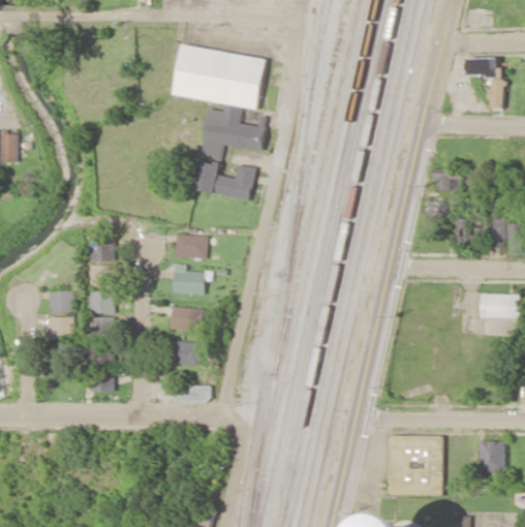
[(194,192),(250,200),(255,167),(237,165),(235,179),(218,176),(223,146),(261,152),(266,127),(240,123),(242,107),(257,110),(266,59),(181,45),(174,95),(224,103),(223,112),(207,109),(194,192)]
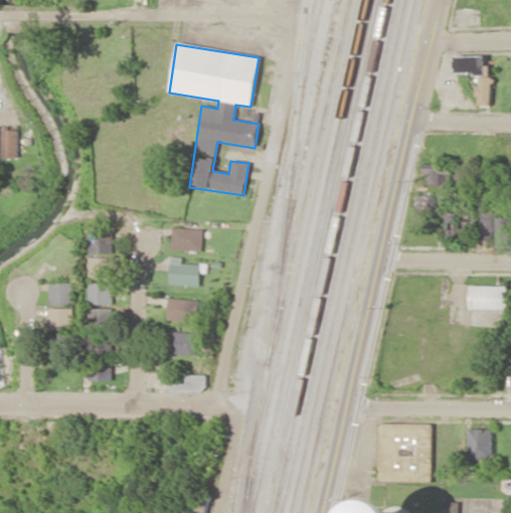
[(454,74),(477,74),(477,107),(490,107),(490,77),(488,77),(488,66),(484,66),(484,56),(453,57),(454,74)]
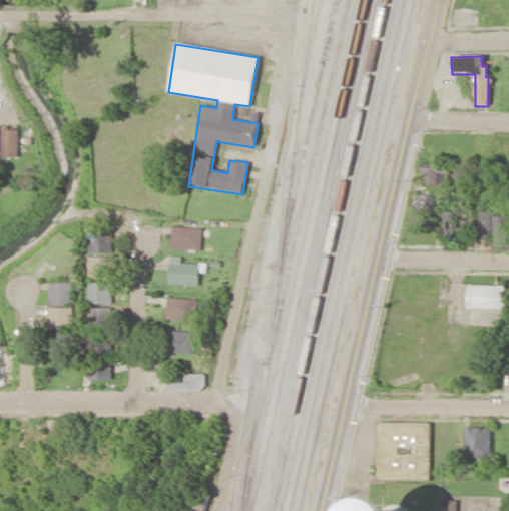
[(16,157),(16,129),(0,129),(0,157),(16,157)]
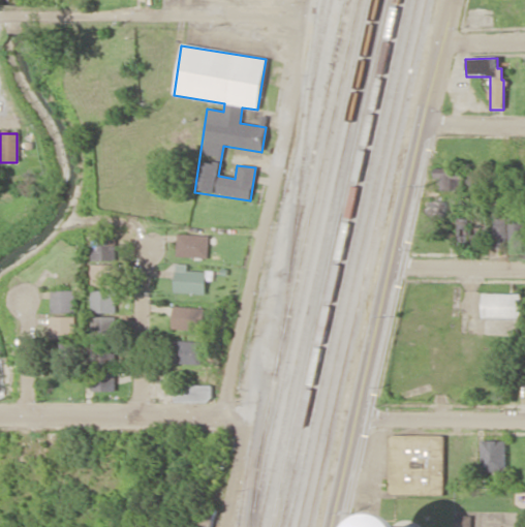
[(458,169),(432,169),(432,191),(458,192),(458,169)]
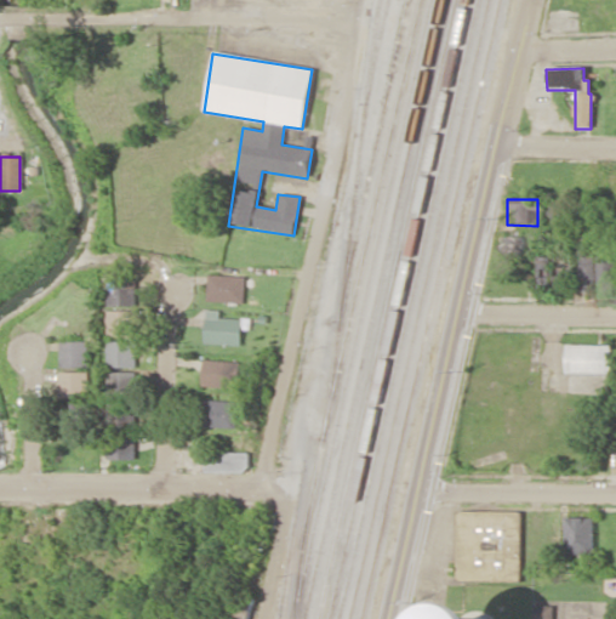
[(560,199),(546,199),(545,226),(560,227),(560,199)]
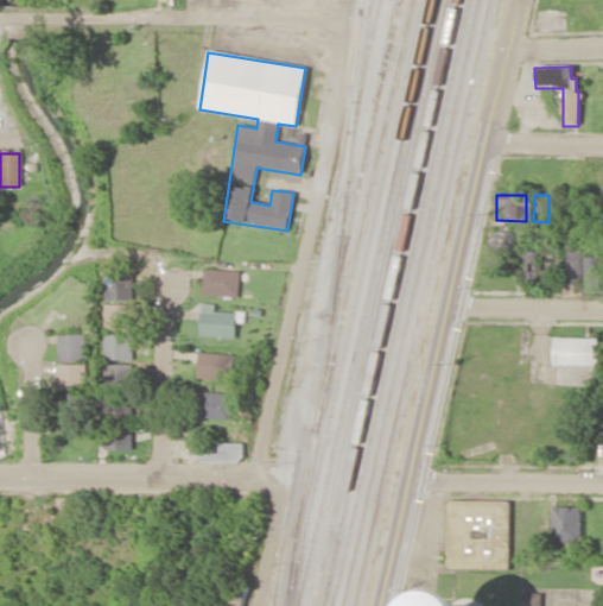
[(564,245),(563,286),(579,286),(579,279),(595,279),(595,250),(583,250),(583,245),(564,245)]
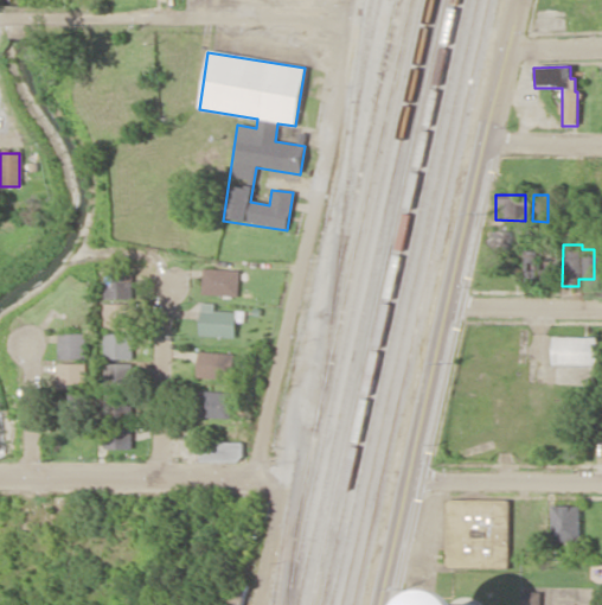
[(535,253),(522,252),(522,286),(533,286),(535,253)]
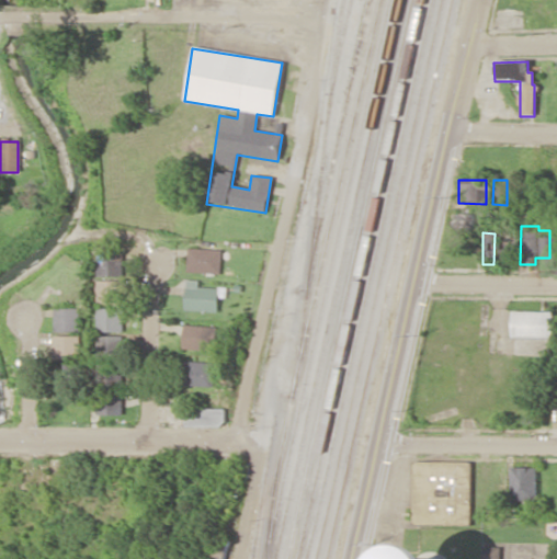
[(498,243),(497,265),(512,265),(513,243),(498,243)]
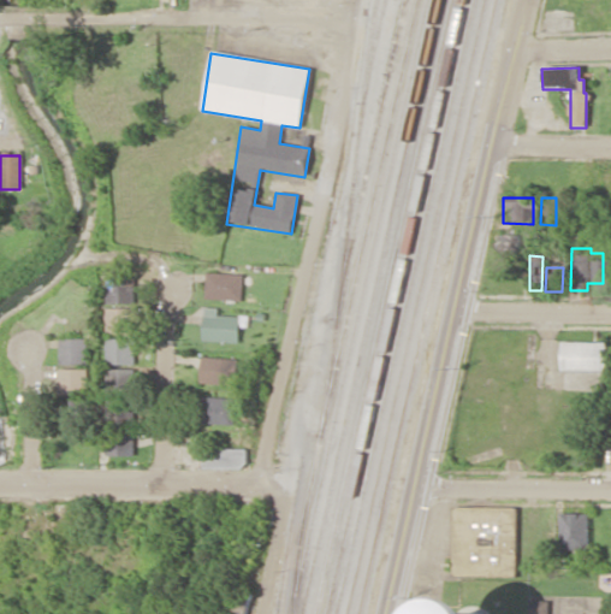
[(241,275),(205,273),(203,300),(239,301),(241,275)]
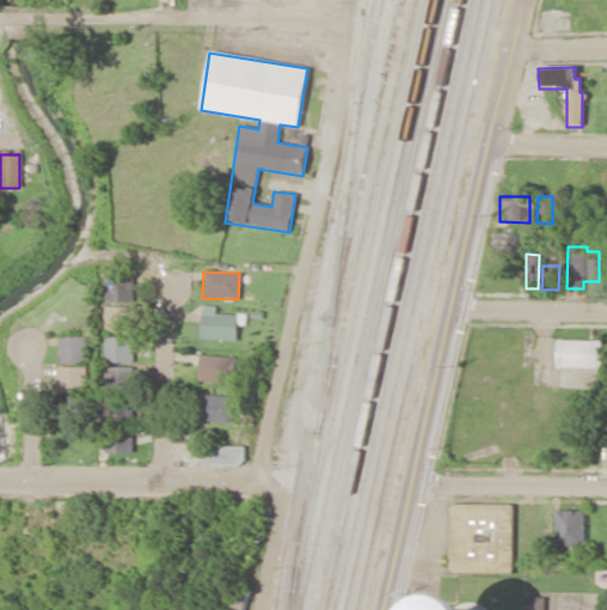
[(104,303),(128,303),(129,276),(105,276),(104,303)]
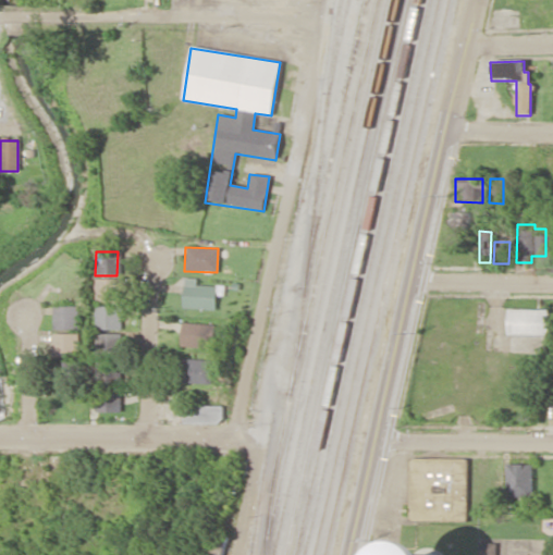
[(95,303),(120,303),(120,280),(96,279),(95,303)]
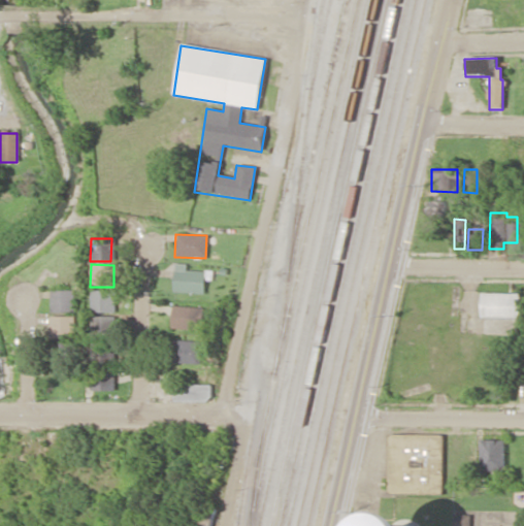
[(203,281),(210,281),(210,272),(185,271),(185,265),(173,264),(172,293),(203,294),(203,281)]
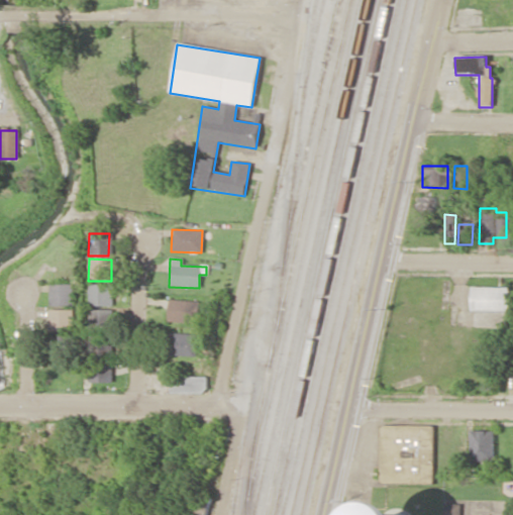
[(73,285),(49,285),(49,307),(73,306),(73,285)]
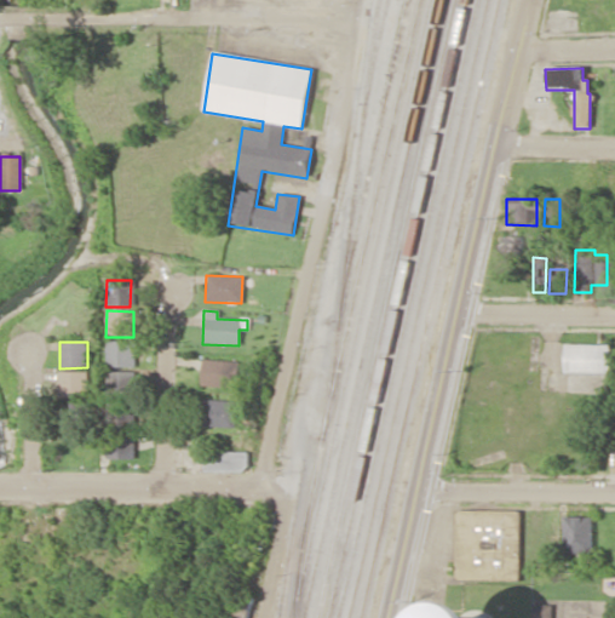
[(134,367),(133,342),(105,342),(107,368),(134,367)]
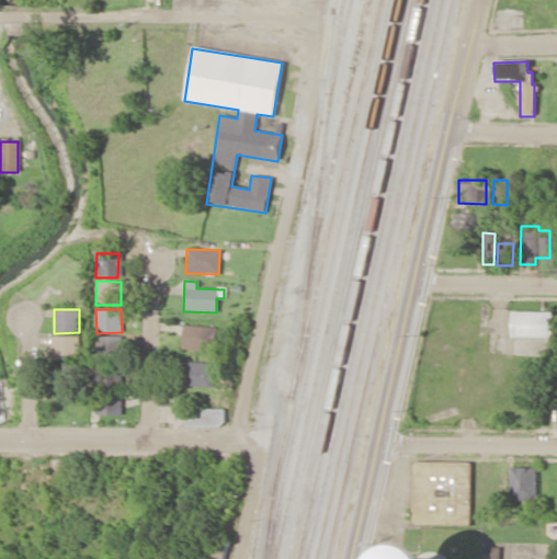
[(552,338),(552,312),(510,312),(510,338),(552,338)]
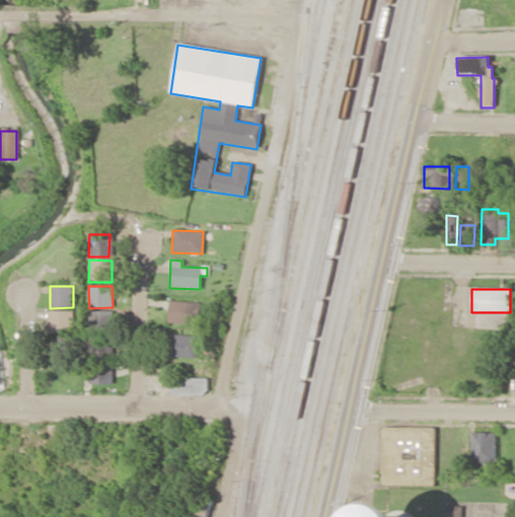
[(199,302),(167,301),(166,323),(199,324),(199,302)]
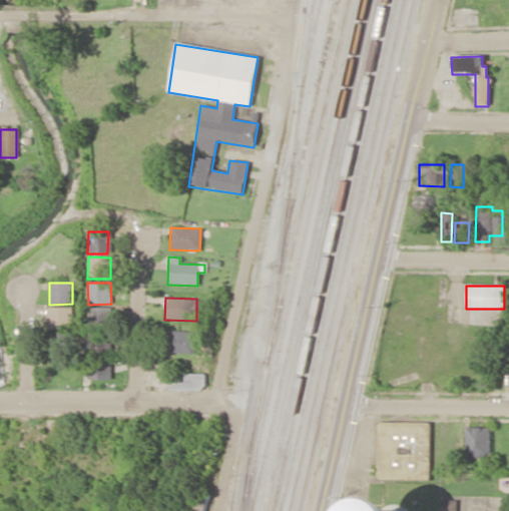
[(49,329),(72,329),(71,308),(49,308),(49,329)]
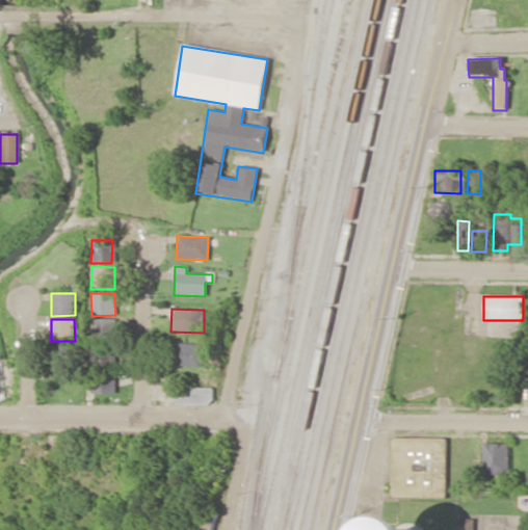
[(115,319),(91,319),(90,367),(114,368),(115,319)]
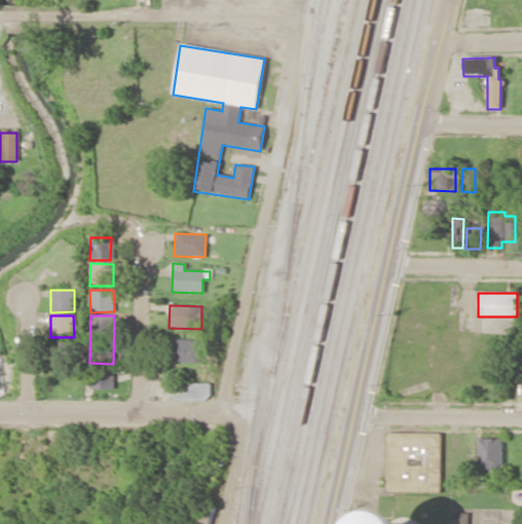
[(197,364),(198,340),(174,340),(173,363),(197,364)]
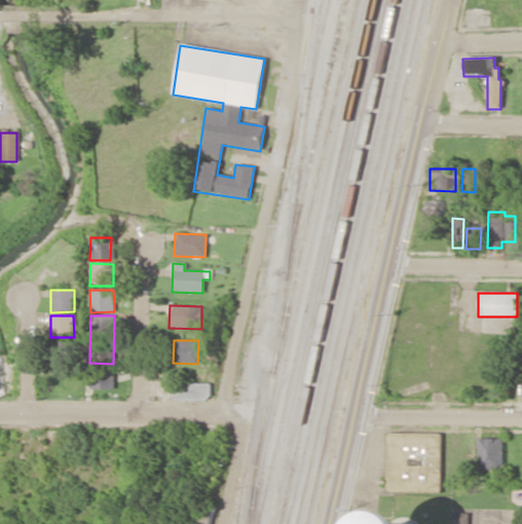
[(51,363),(72,363),(71,341),(50,342),(51,363)]
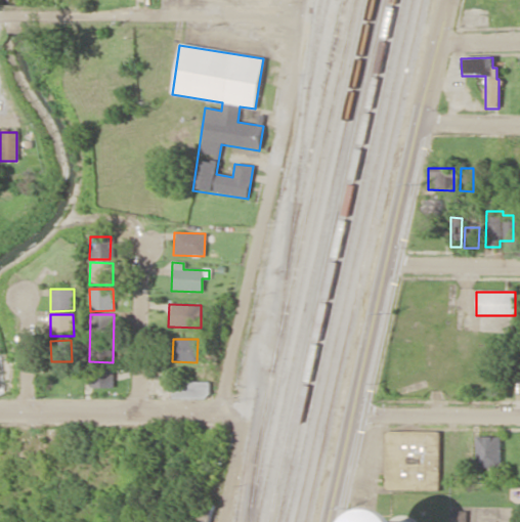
[(89,388),(114,388),(113,364),(89,365),(89,388)]
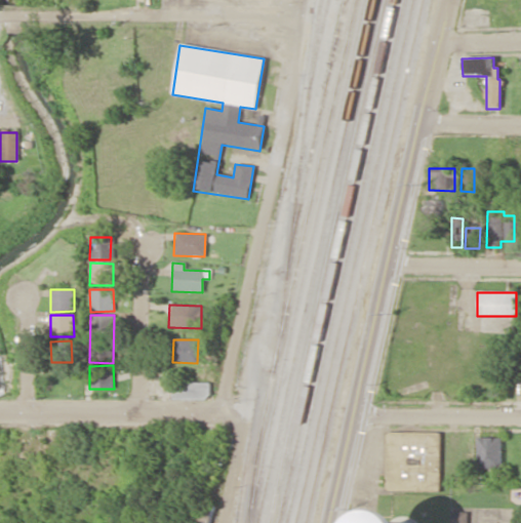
[(208,383),(170,384),(170,400),(209,400),(208,383)]
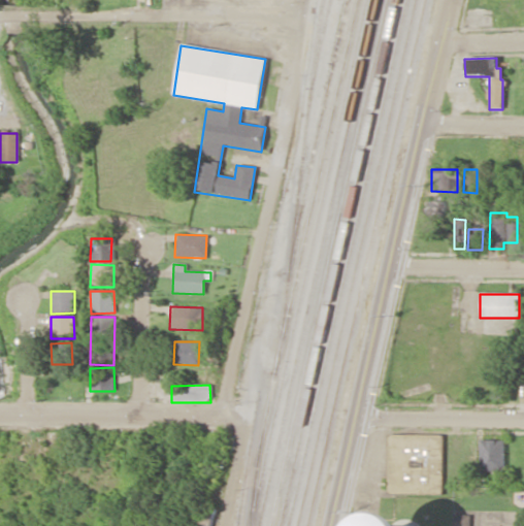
[(441,436),(388,435),(387,494),(440,495),(441,436)]
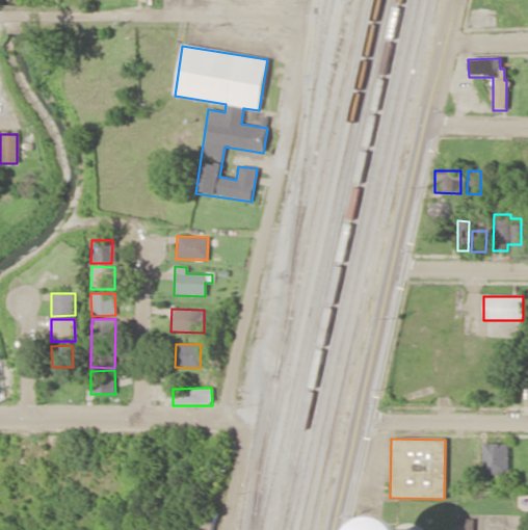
[(507,475),(506,444),(481,444),(481,475),(507,475)]
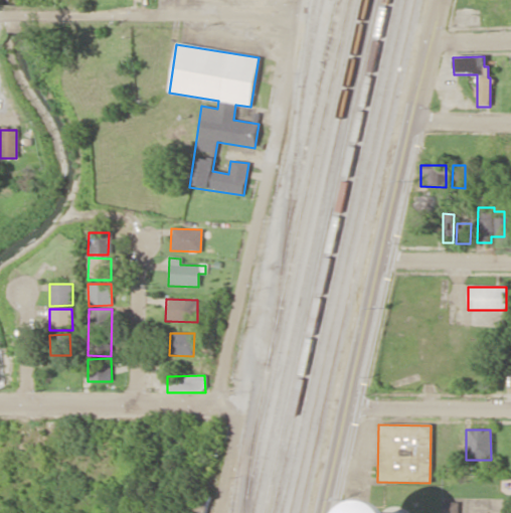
[(415,512),(415,503),(367,504),(367,512),(415,512)]
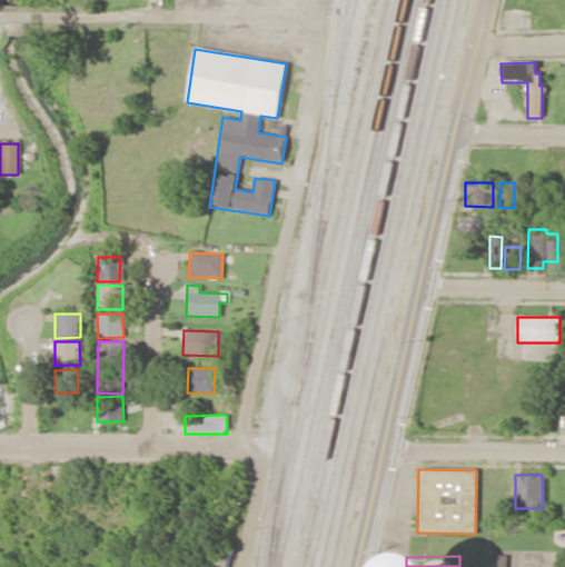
[(504,566),(504,556),(487,557),(487,566),(504,566)]
